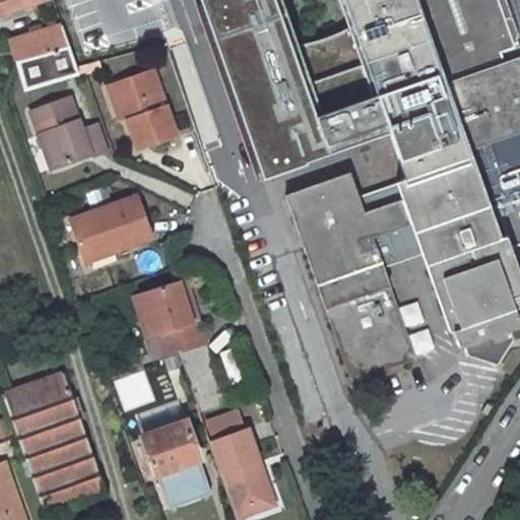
[(0,0),(0,14),(45,0),(0,0)]
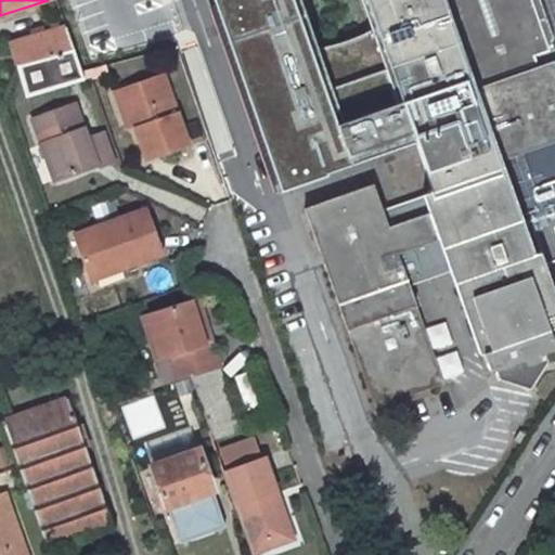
[(210,0),(278,186),(294,181),(363,156),(414,139),(433,191),(425,193),(430,209),(440,236),(488,372),(498,369),(500,375),(541,361),(539,353),(554,348),(549,330),(554,326),(554,317),(553,310),(554,309),(554,66),(550,51),(531,0),(210,0)]
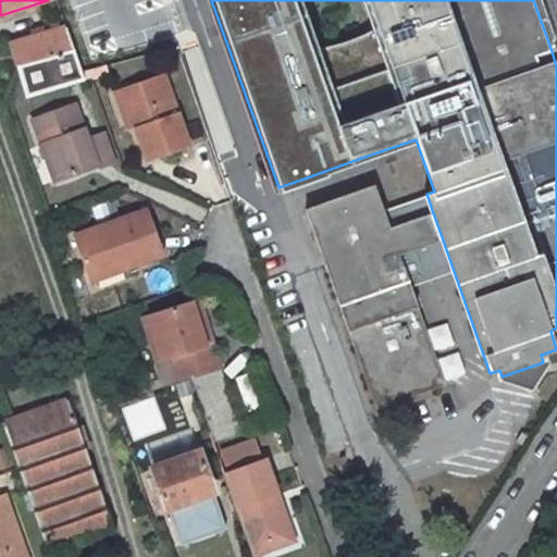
[(533,0),(552,51),(551,24),(542,0),(533,0)]
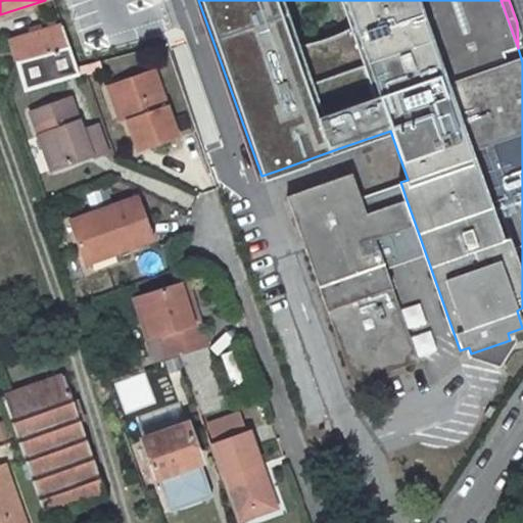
[(79,66),(72,47),(64,26),(11,41),(18,62),(26,90),(82,75),(79,66)]
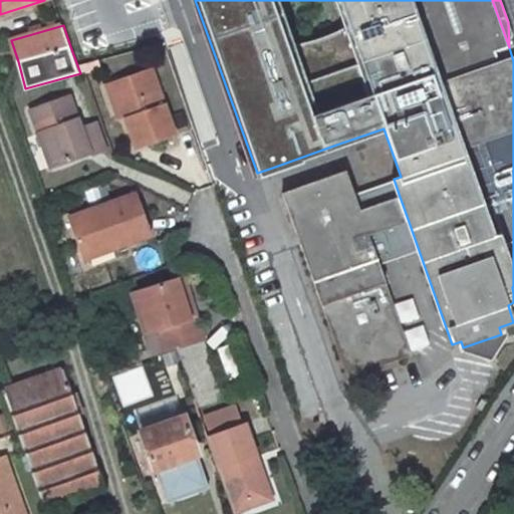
[(114,80),(127,117),(138,150),(176,137),(153,68),(114,80)]
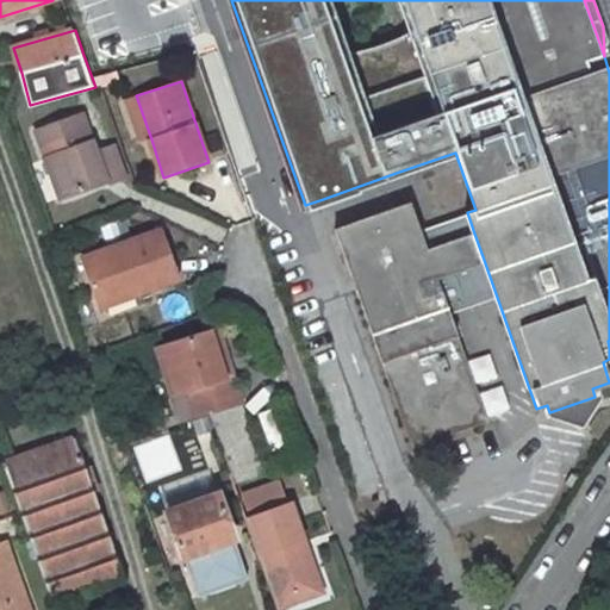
[(136,95),(128,99),(142,143),(151,139),(136,95)]
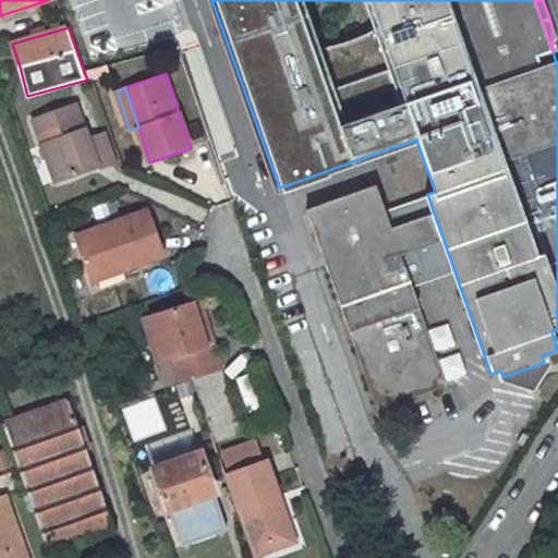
[(77,106),(36,119),(58,182),(99,169),(88,137),(77,106)]
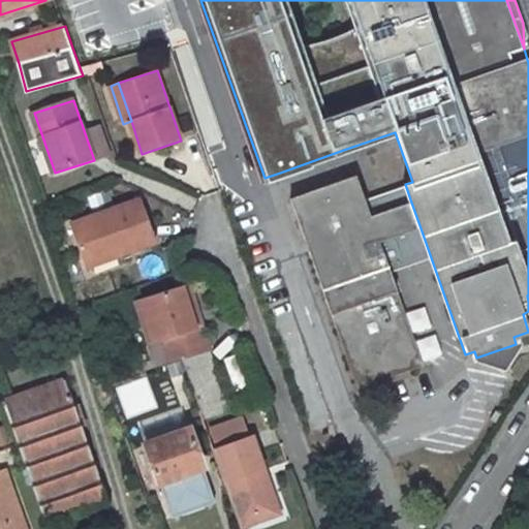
[(106,122),(84,130),(94,160),(117,152),(106,122)]
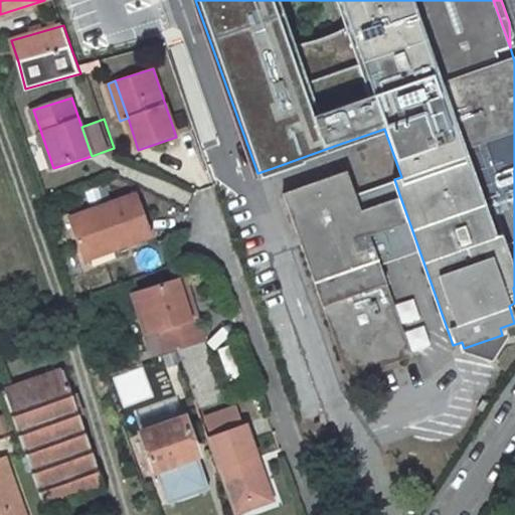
[(337,145),(273,168),(282,192),(345,170),(337,145)]
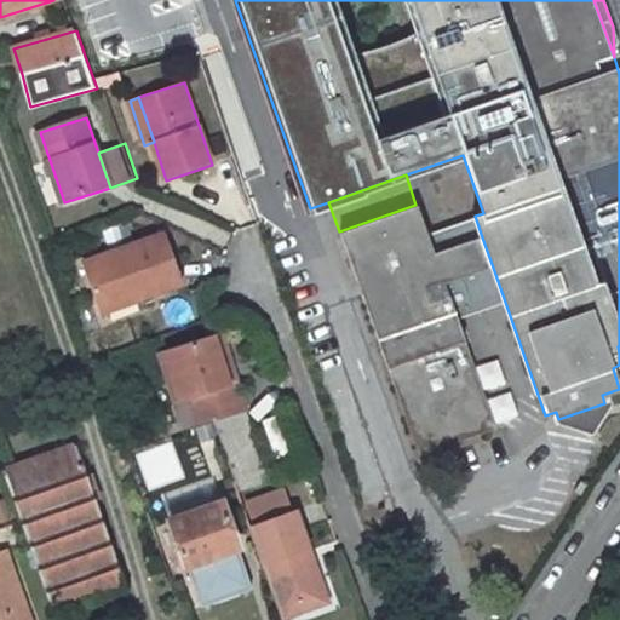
[(339,231),(419,455),(495,429),(449,298),(457,294),(452,282),(445,285),(443,281),(432,251),(415,205),(339,231)]
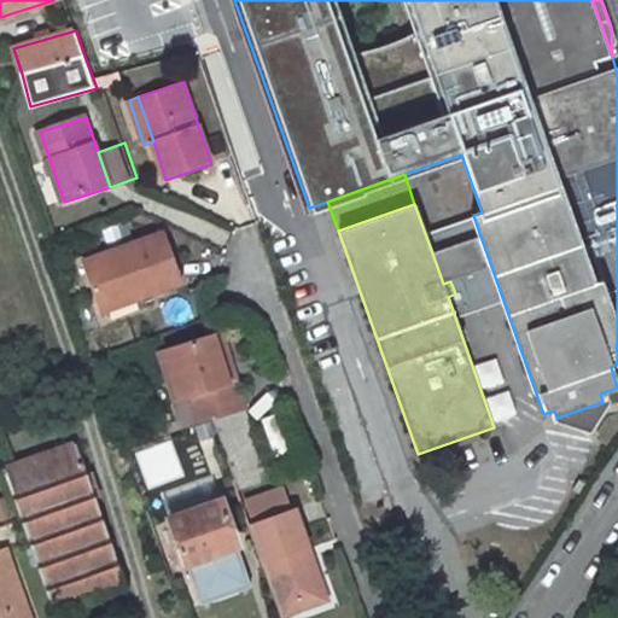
[(85,262),(98,301),(136,287),(140,299),(186,284),(169,233),(85,262)]
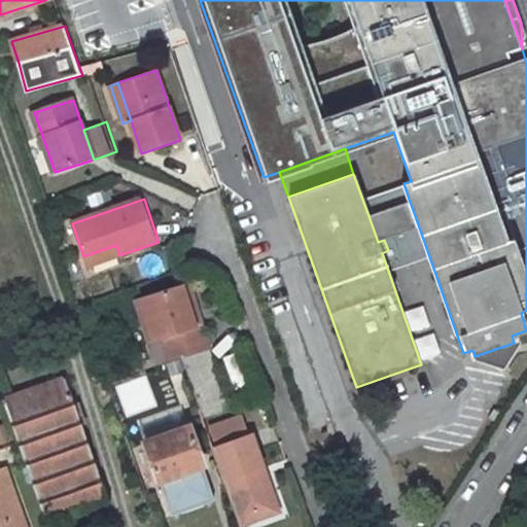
[(392,234),(418,224),(409,199),(367,213),(377,239),(392,234)]
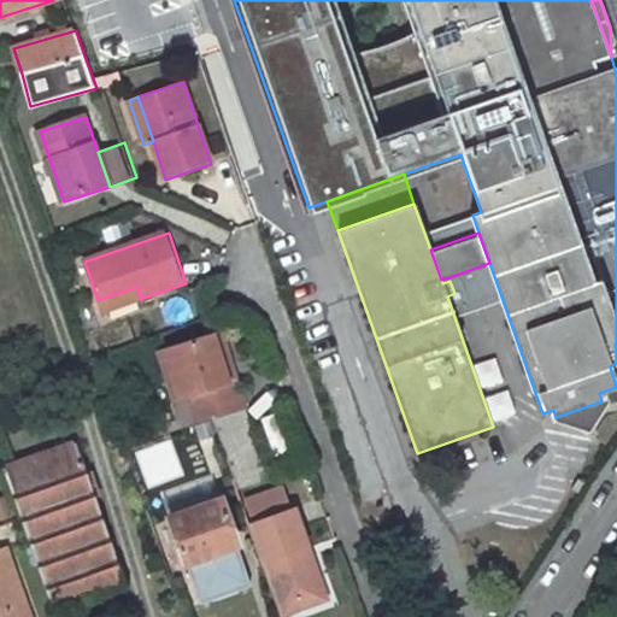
[(231,331),(221,335),(233,376),(244,374),(231,331)]
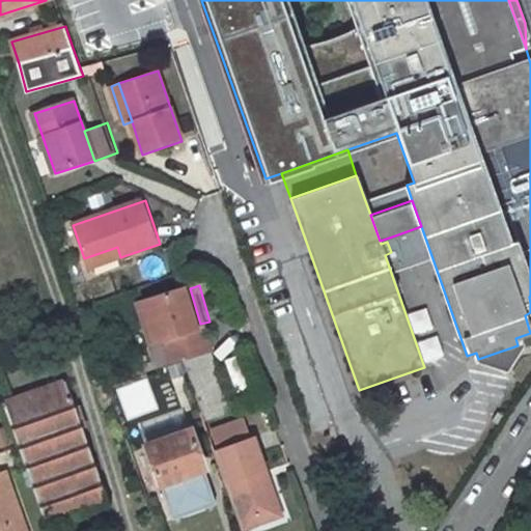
[(176,362),(183,360),(188,374),(204,420),(240,407),(218,347),(210,322),(200,324),(190,288),(148,301),(161,341),(168,338),(176,362)]
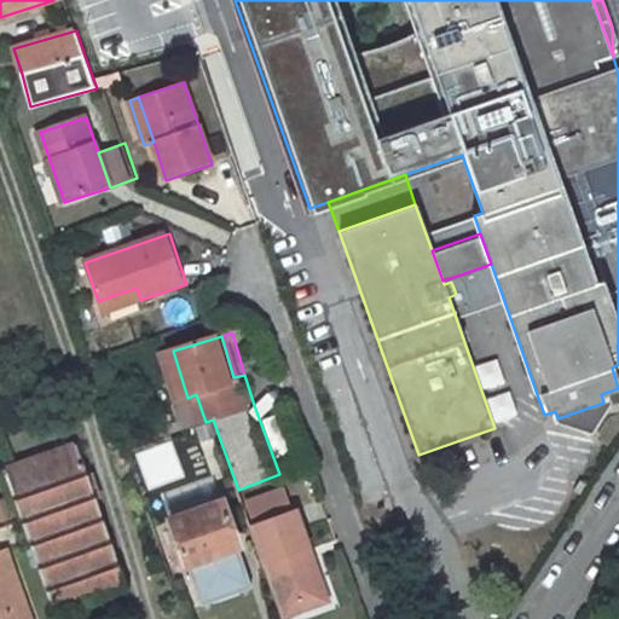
[(166,353),(180,400),(187,398),(173,351),(166,353)]
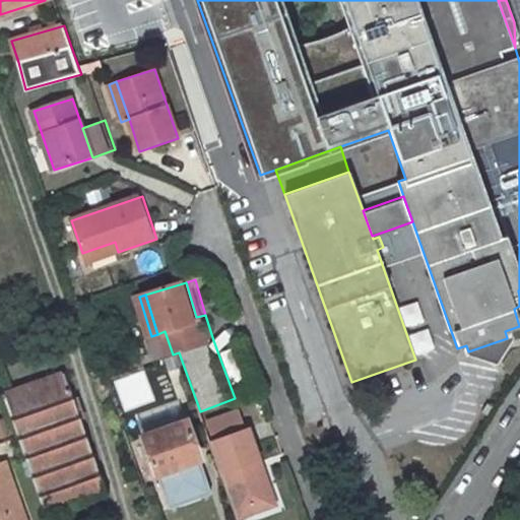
[(164,358),(169,372),(184,367),(179,352),(173,354),(164,358)]
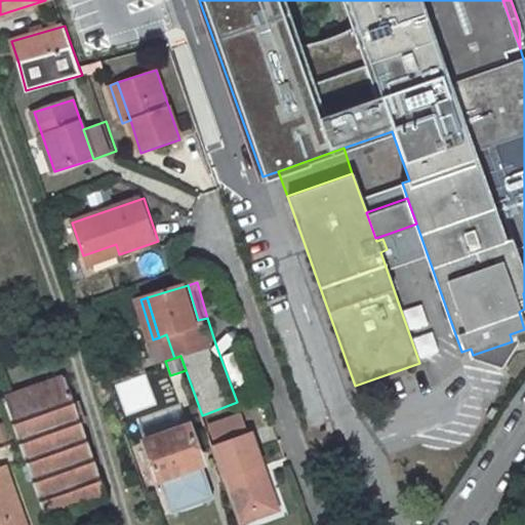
[(126,416),(158,404),(146,372),(114,385),(126,416)]
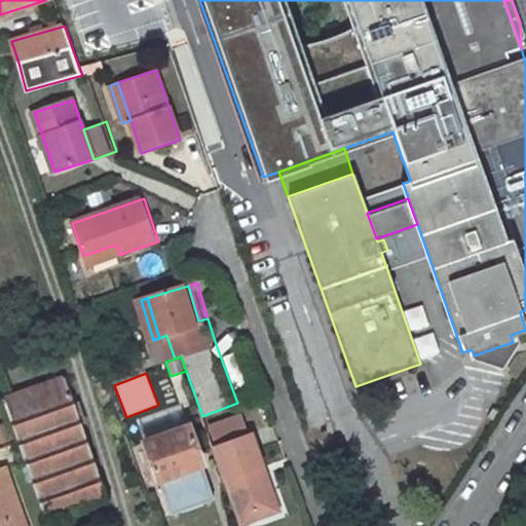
[(107,383),(104,375),(97,378),(101,389),(108,386),(107,383)]
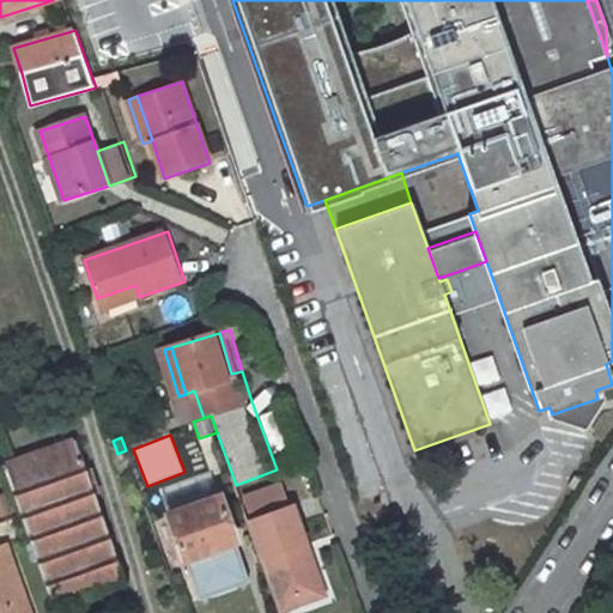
[(4,463),(13,491),(54,607),(127,581),(86,466),(82,453),(77,438),(4,463)]
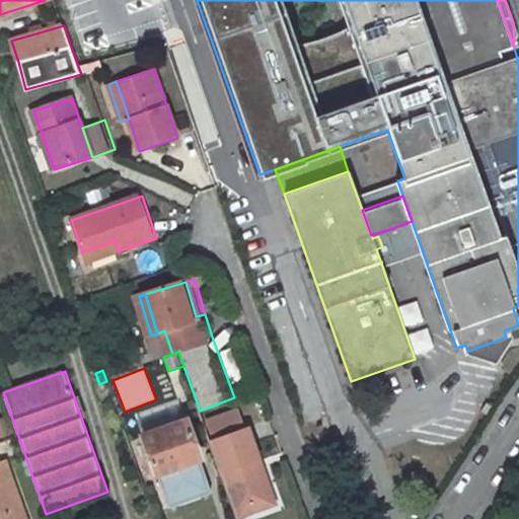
[(0,418),(0,438),(11,436),(6,417),(0,418)]
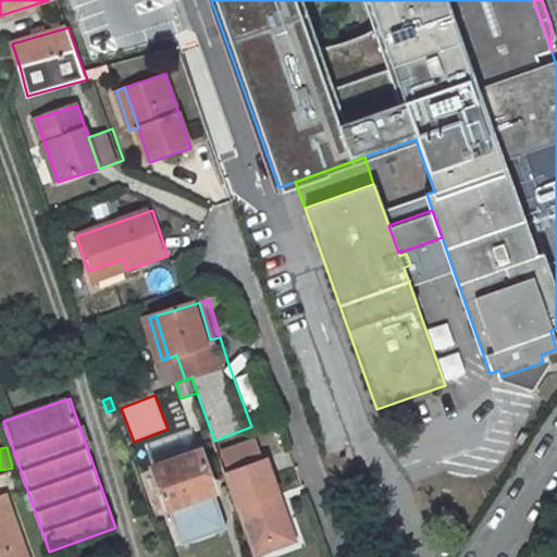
[(214,491),(201,453),(153,469),(169,508),(173,506),(210,493),(214,491)]
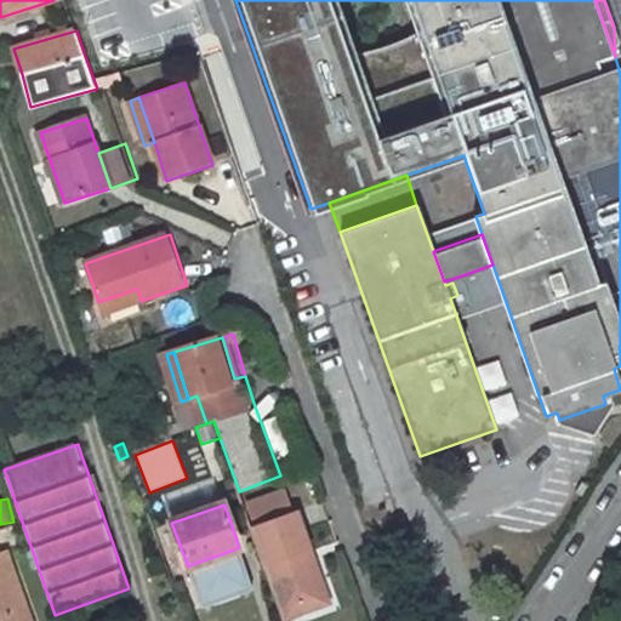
[(298,508),(251,524),(281,608),(326,591),(298,508)]
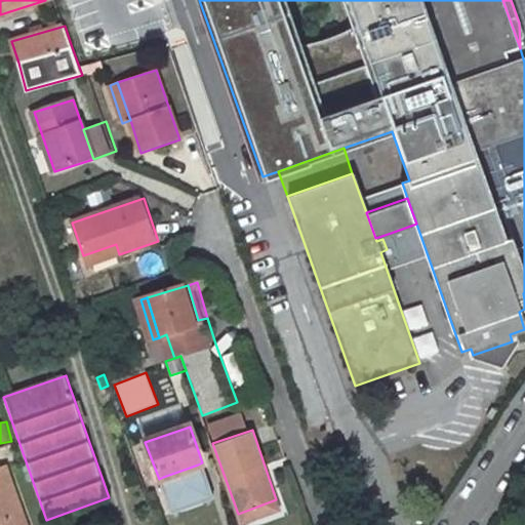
[(198,465),(163,477),(168,491),(203,479),(198,465)]
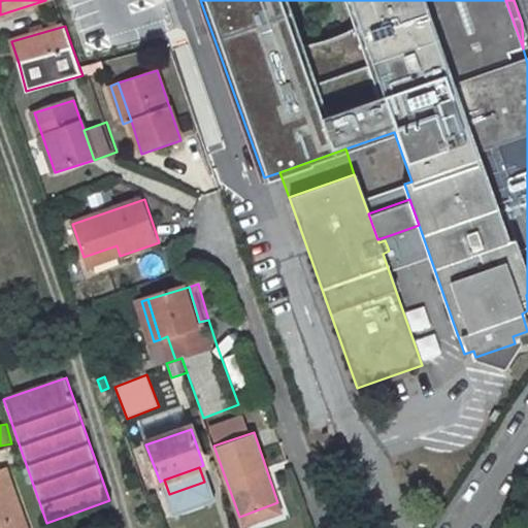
[(23,527),(2,468),(0,469),(0,527),(23,527)]
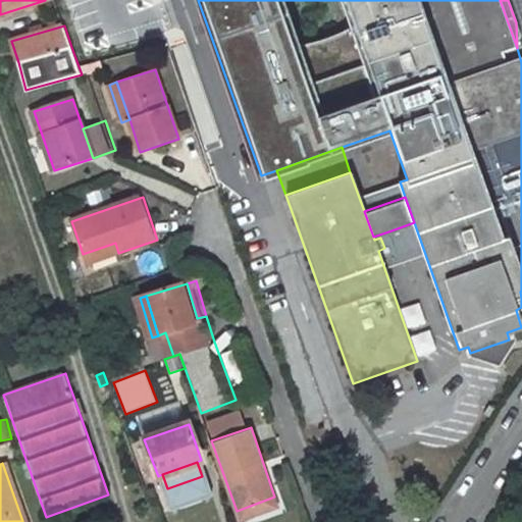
[(277,503),(274,497),(237,511),(239,517),(277,503)]
